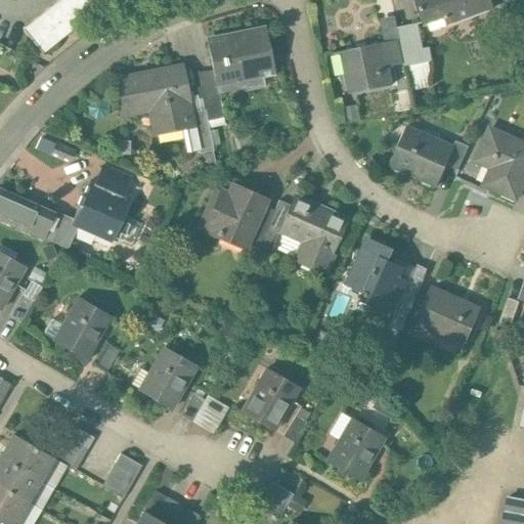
[(58,0),(23,29),(42,53),(108,0),(58,0)]
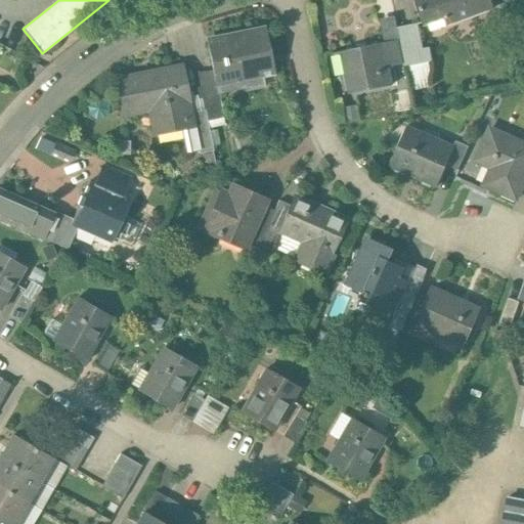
[(468,0),(419,0),(427,23),(445,16),(447,25),(474,15),(468,0)]
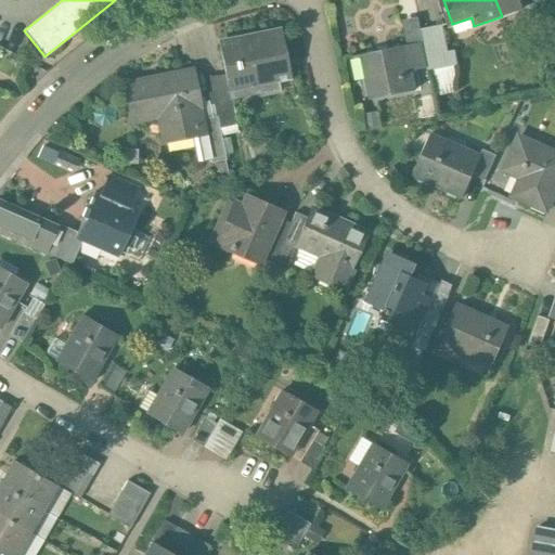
[(550,0),(495,0),(502,16),(517,10),(518,12),(552,4),(550,0)]
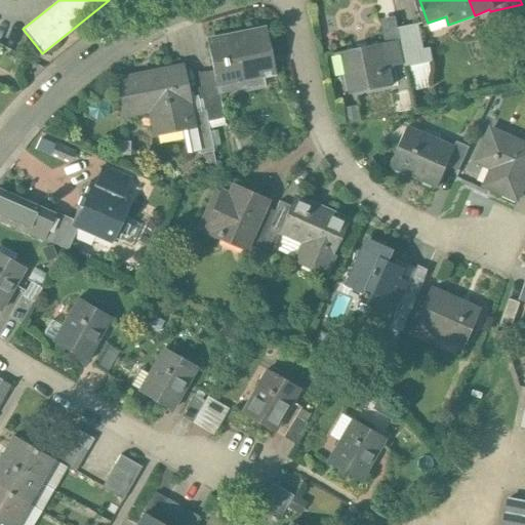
[(267,28),(228,36),(229,43),(208,47),(214,74),(216,84),(217,84),(243,79),(245,88),(265,84),(261,69),(269,68),(265,46),(271,45),(267,28)]
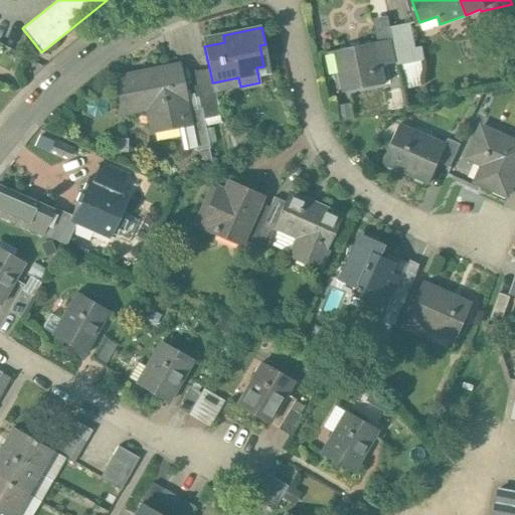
[(375,42),(333,50),(340,92),(383,83),(379,64),(375,42)]
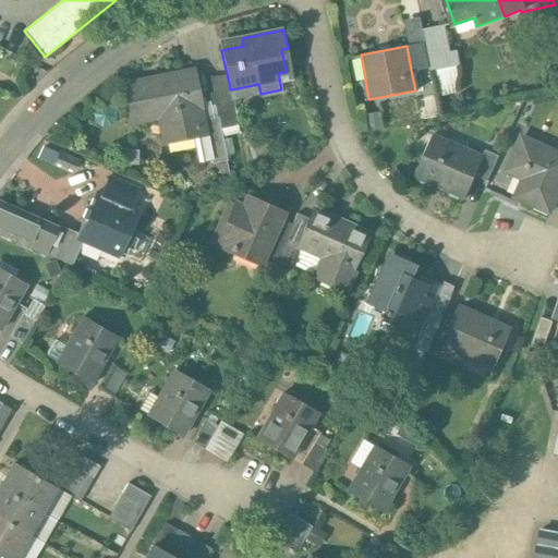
[(194,70),(123,84),(132,123),(161,117),(167,143),(194,137),(198,162),(211,160),(206,135),(207,134),(205,120),(194,70)]
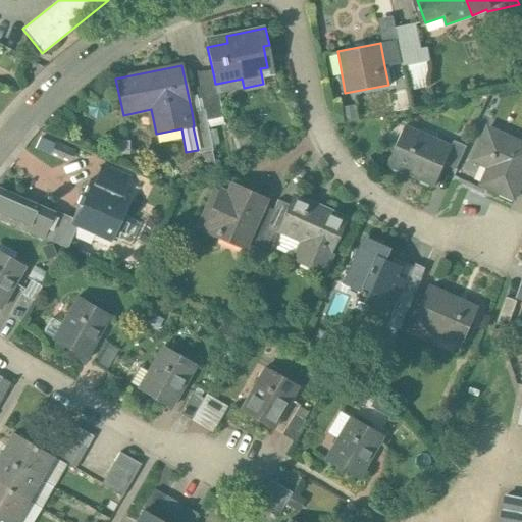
[(215,84),(213,73),(197,76),(204,110),(206,120),(223,117),(216,84),(215,84)]
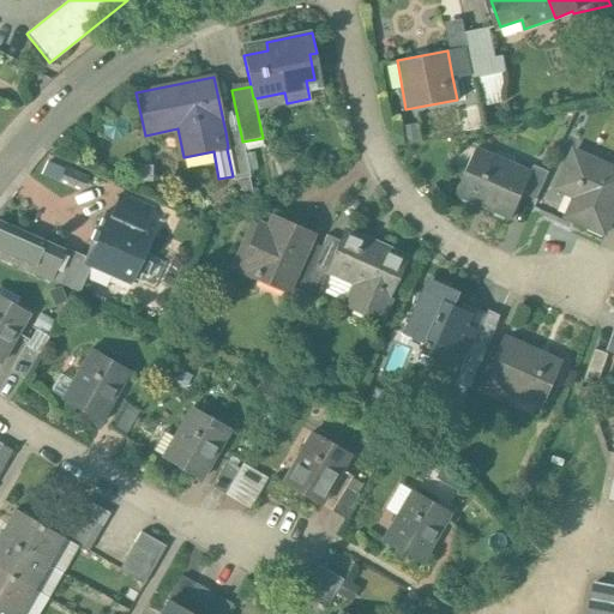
[(240,130),(226,132),(228,148),(227,149),(233,176),(234,180),(250,176),(242,142),(240,130)]
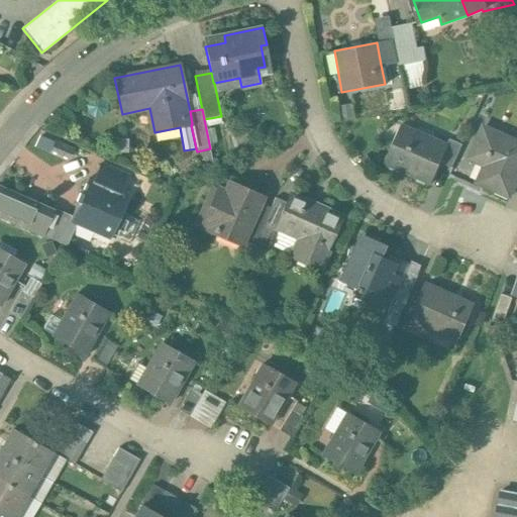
[(516,180),(516,136),(487,123),(471,159),(486,166),(479,182),(510,196),(516,180)]
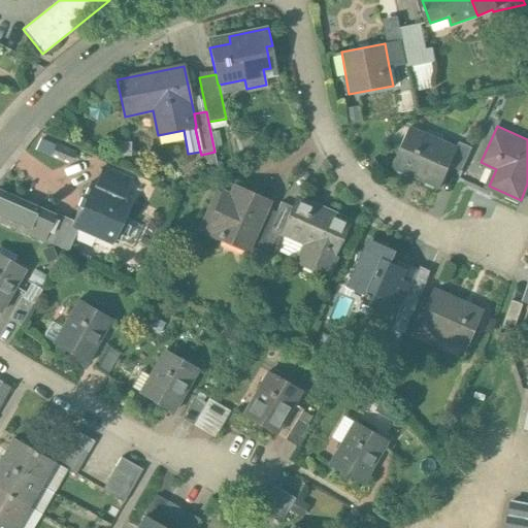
[(438,145),(407,132),(393,165),(441,187),(451,165),(459,147),(458,146),(441,139),(438,145)]
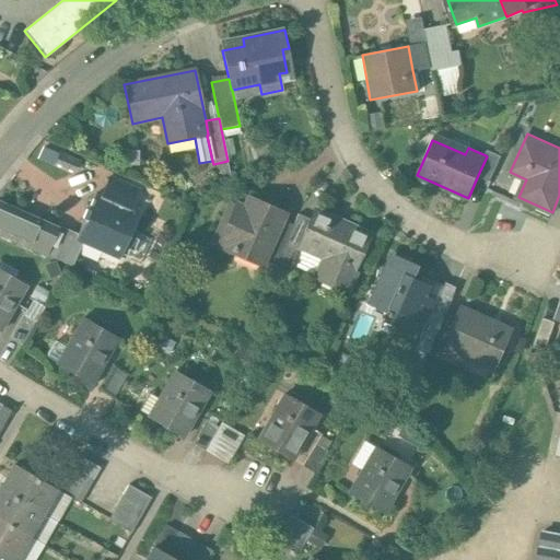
[(78,168),(81,156),(45,147),(41,159),(78,168)]
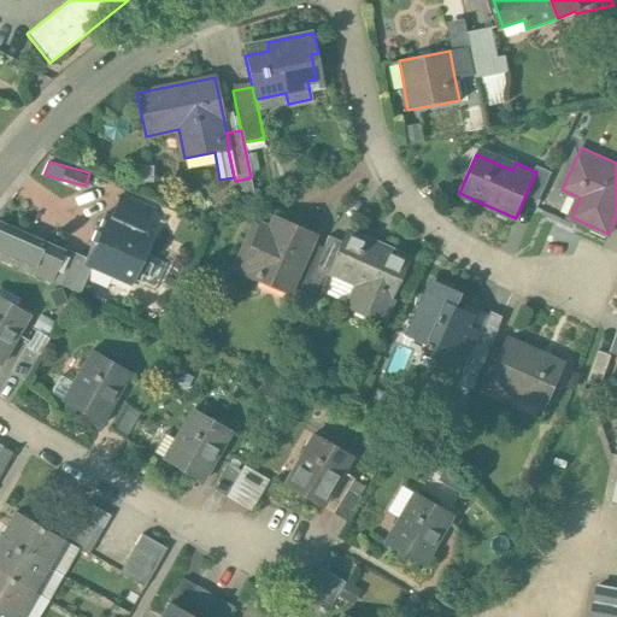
[(553,172),(538,165),(535,171),(536,172),(527,193),(541,199),(553,172)]
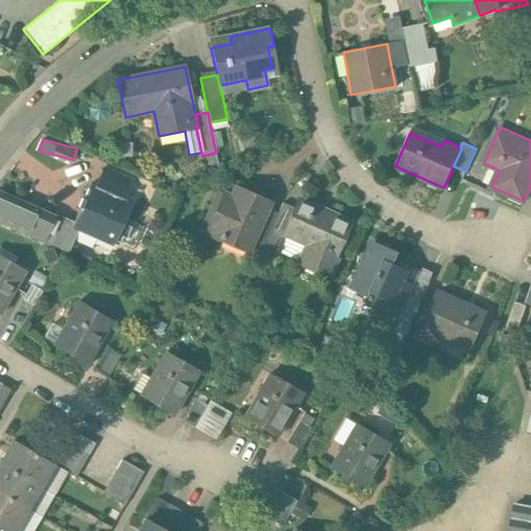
[(129,179),(103,168),(95,186),(121,197),(129,179)]
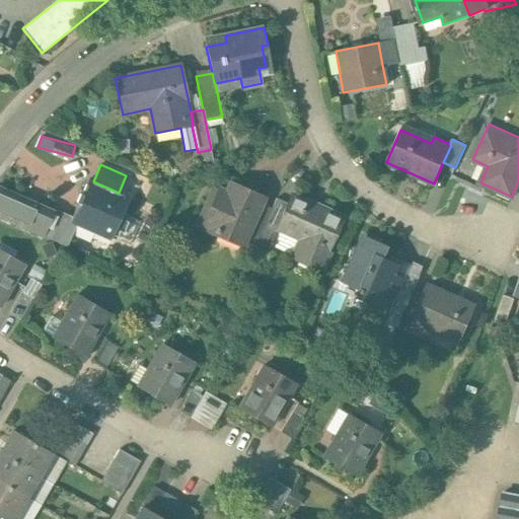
[(93,181),(88,179),(86,184),(85,184),(83,191),(82,195),(79,194),(75,202),(78,203),(70,220),(64,218),(62,222),(54,241),(67,246),(72,234),(89,242),(96,228),(113,235),(115,230),(129,198),(119,193),(93,181)]
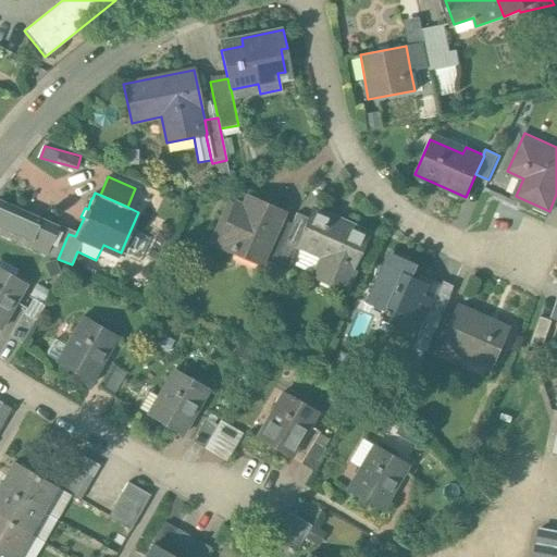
[(267,206),(249,197),(244,208),(236,205),(225,227),(220,225),(212,242),(260,264),(263,258),(281,219),(264,211),(267,206)]
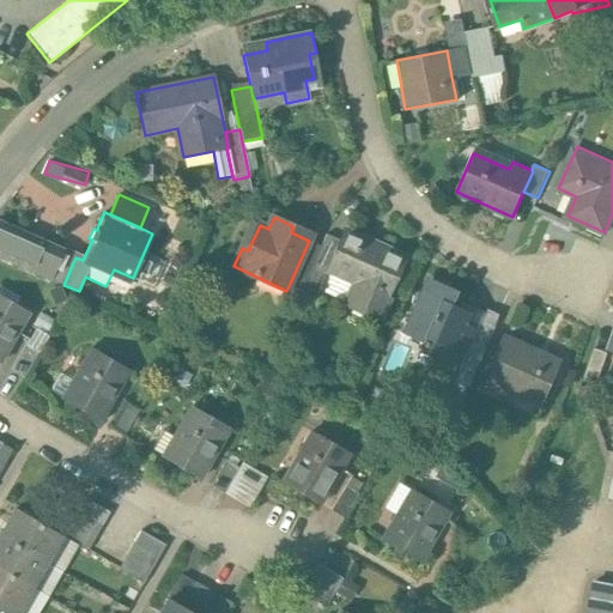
[(62,252),(0,223),(0,256),(50,279),(62,252)]
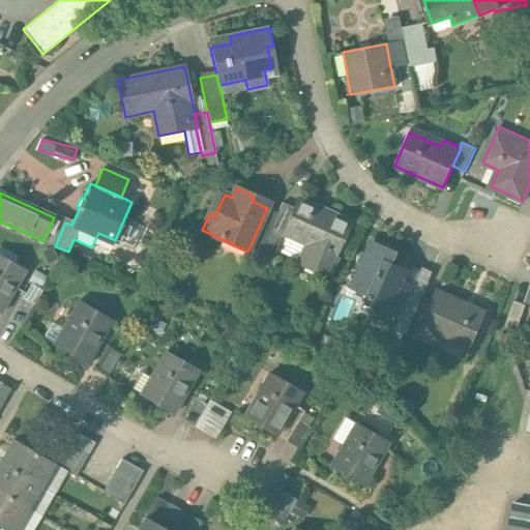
[(349,225),(297,201),(293,209),(283,233),(306,244),(297,265),(325,277),(349,225)]
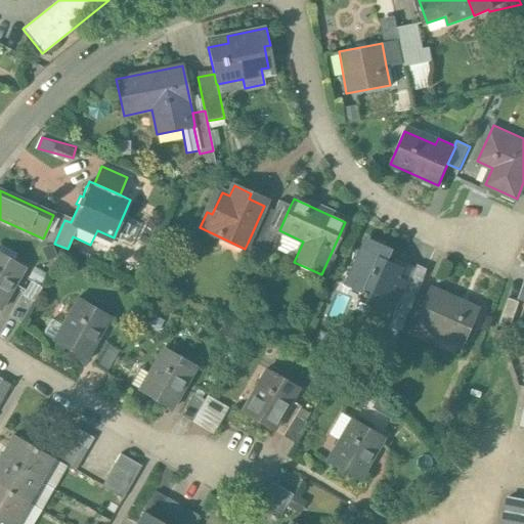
[(264,206),(248,243),(258,248),(259,246),(268,225),(274,211),(264,206)]
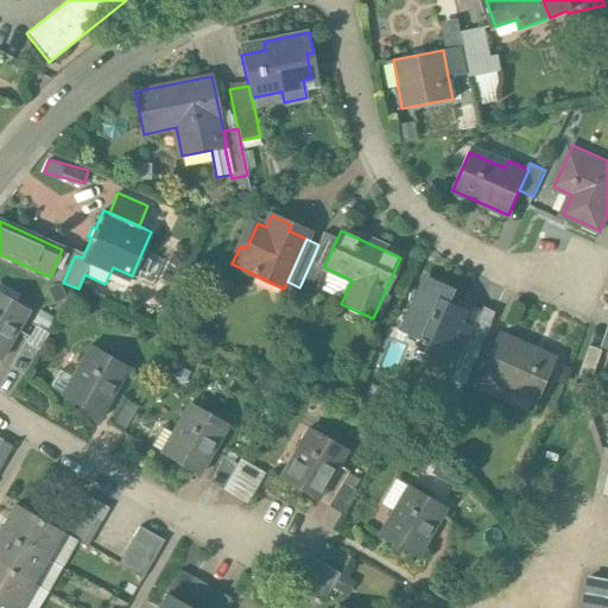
[(454,290),(422,276),(398,331),(418,341),(420,336),(428,340),(423,353),(453,366),(457,355),(466,336),(469,339),(481,311),(450,298),(454,290)]
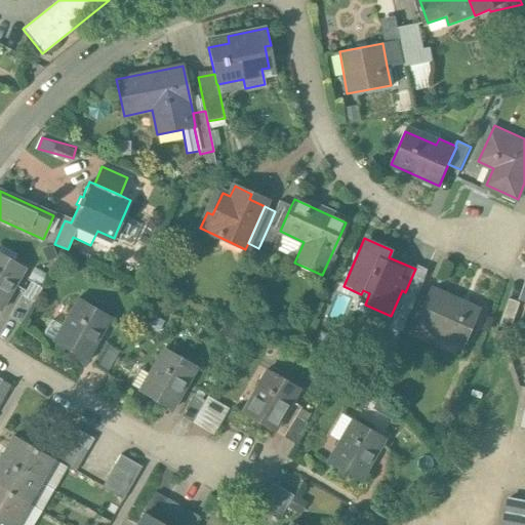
[(0,310),(26,267),(0,251),(0,310)]
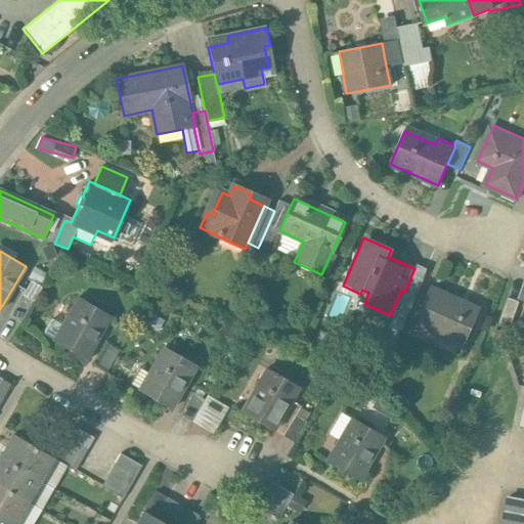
[(404,292),(401,290),(394,306),(408,312),(427,270),(417,265),(415,268),(404,292)]
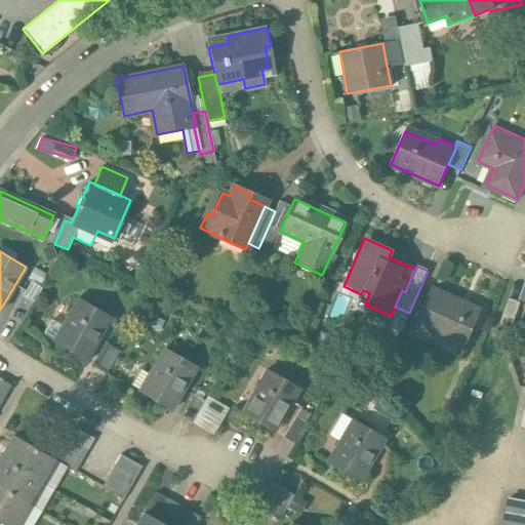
[(480,310),(434,289),(417,326),(463,347),(480,310)]
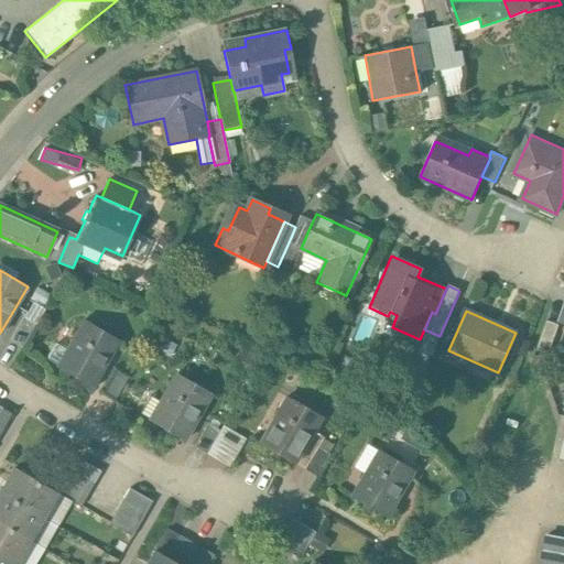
[(35,325),(25,318),(12,340),(23,347),(35,325)]
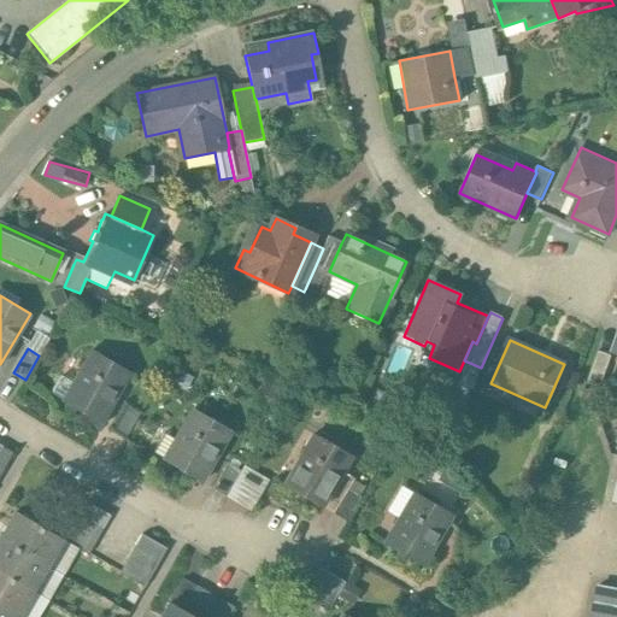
[(131,372),(95,351),(65,403),(101,424),(131,372)]
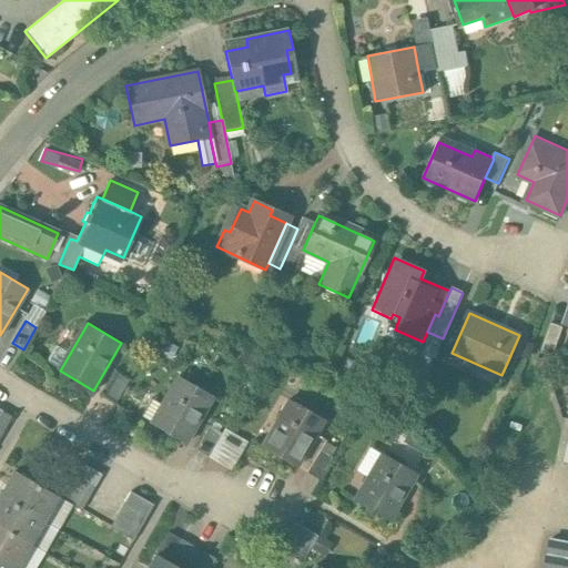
[(564,327),(551,323),(540,352),(553,356),(564,327)]
